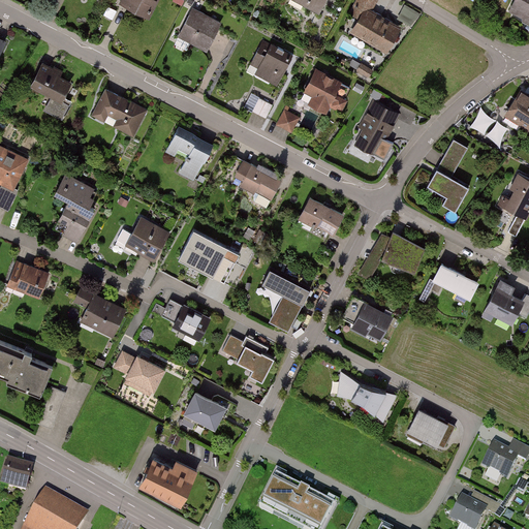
[(118,0),(116,5),(146,20),(154,0),(118,0)]
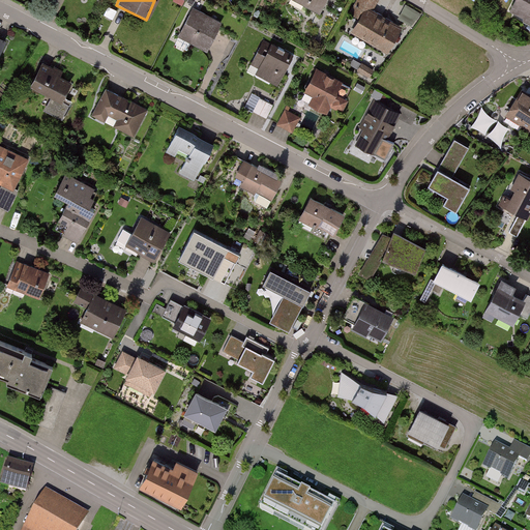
[(324,0),(293,0),(318,12),(324,0)]
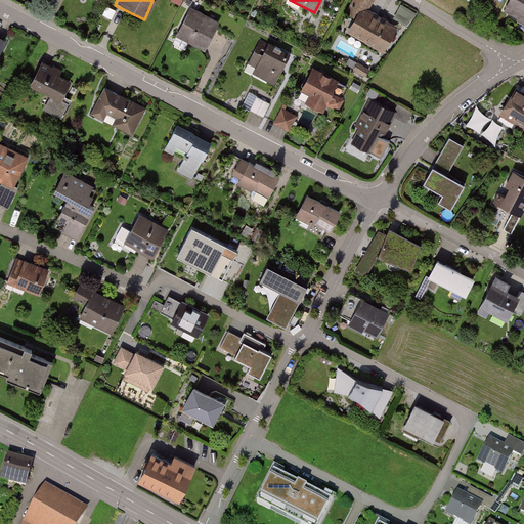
[(373,0),(351,0),(344,13),(350,16),(342,31),(381,53),(396,26),(368,10),(373,0)]
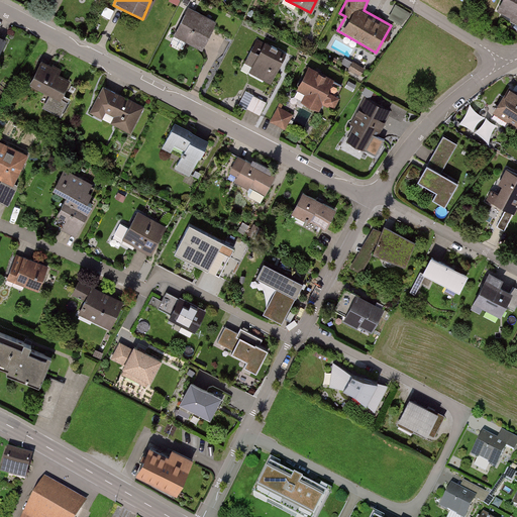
[(516,23),(516,0),(498,0),(492,12),(516,23)]
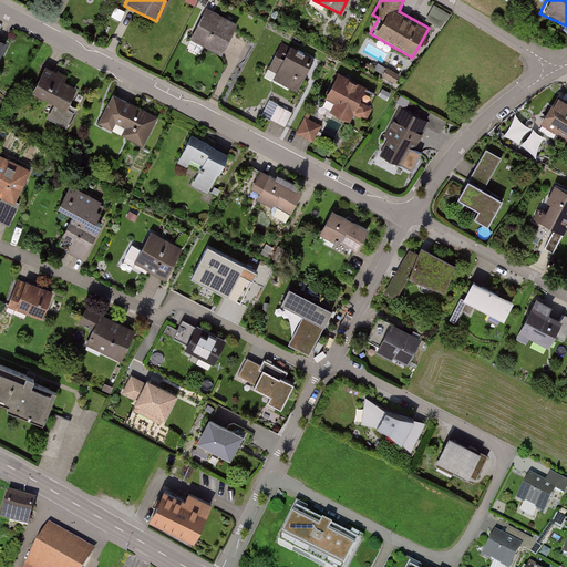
[(450,13),(433,4),(425,19),(442,29),(450,13)]
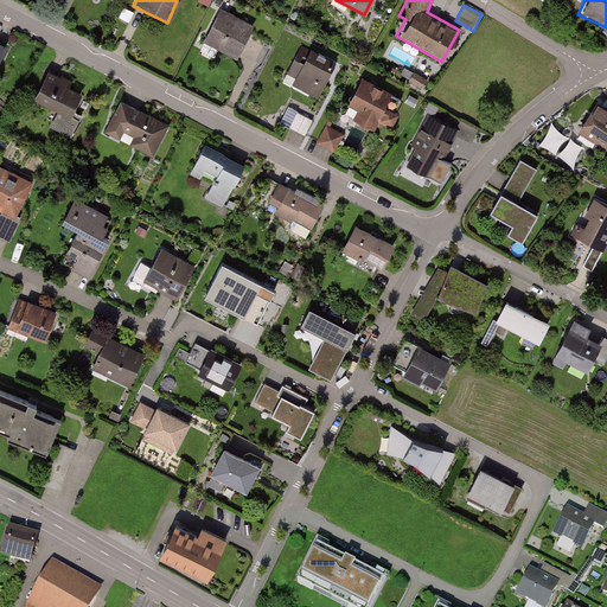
[(254,26),(219,8),(203,40),(236,58),(254,26)]
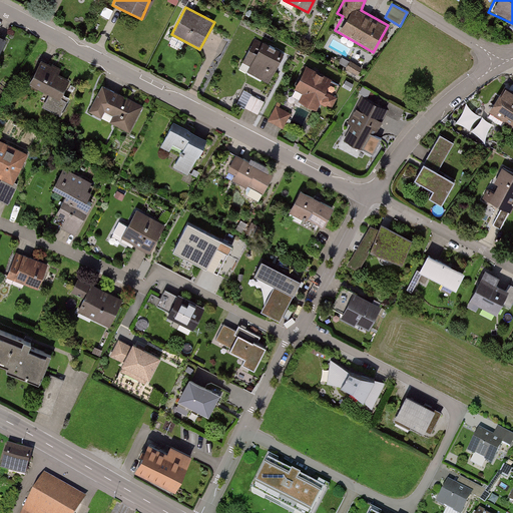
[(283,52),(254,37),(239,67),(268,82),(283,52)]
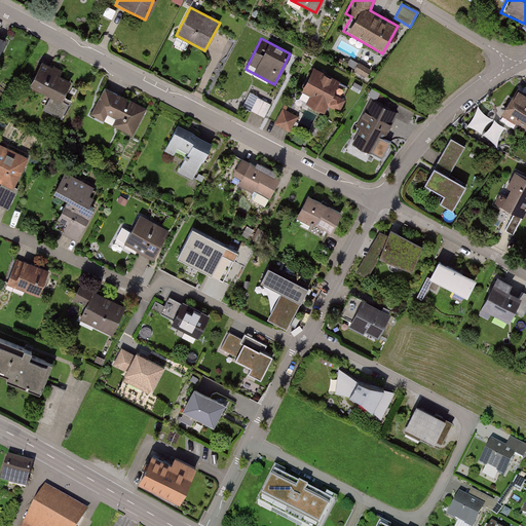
[(70,82),(37,65),(27,86),(50,99),(43,112),(61,121),(71,100),(63,96),(70,82)]
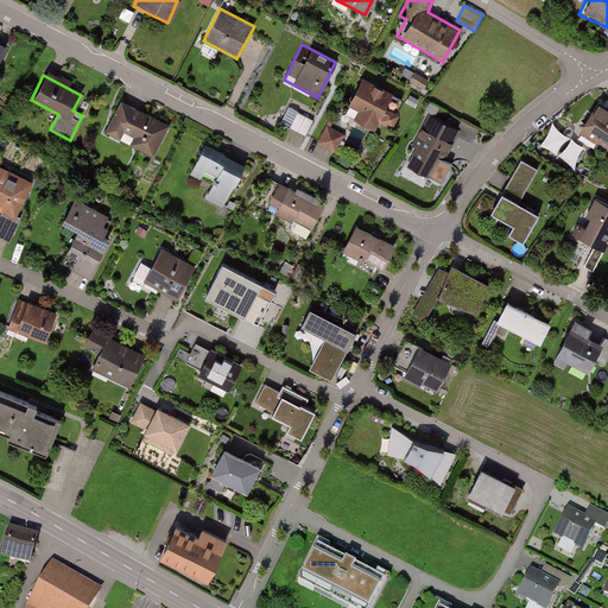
[(405,97),(360,76),(346,105),(359,111),(354,120),(374,130),(378,122),(390,128),(405,97)]
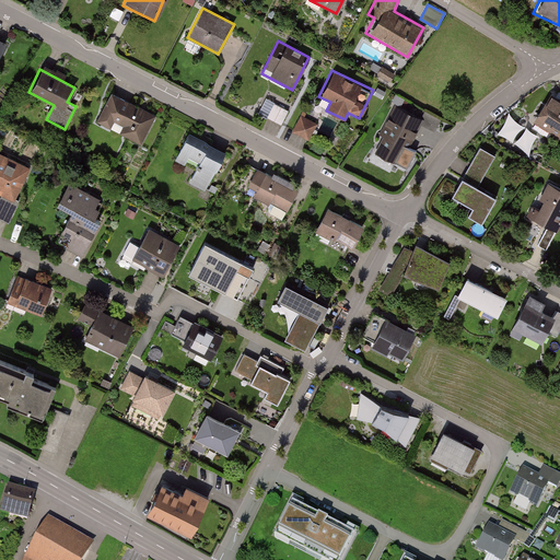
[(111,92),(95,121),(140,144),(155,115),(111,92)]
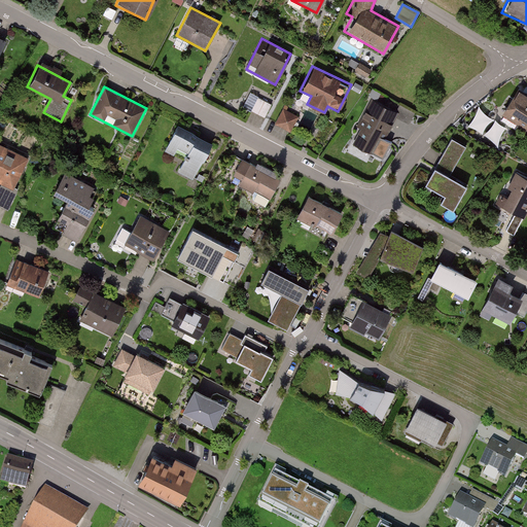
[(526,94),(517,88),(498,114),(526,133),(526,94)]
